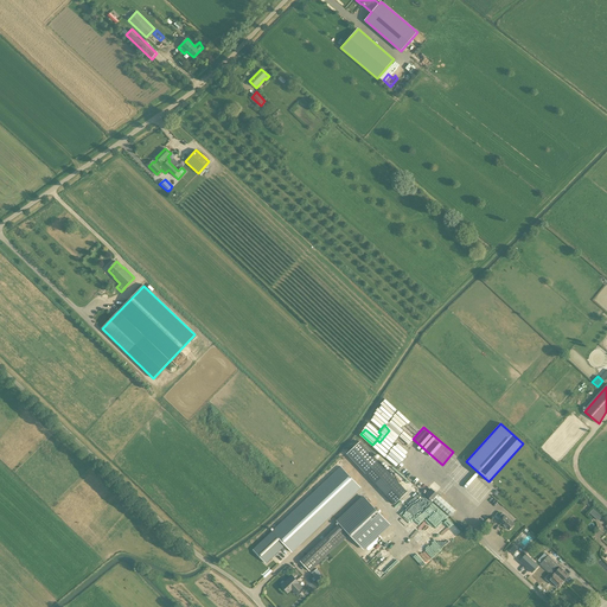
[(394,504),(408,491),(379,460),(365,473),(394,504)]
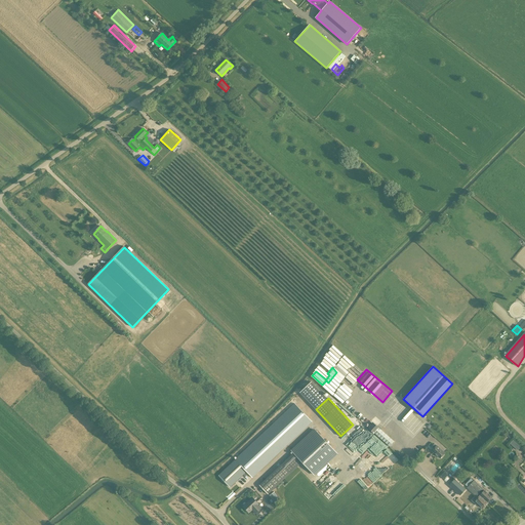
[(398,398),(387,407),(392,413),(394,411),(398,416),(407,408),(398,398)]
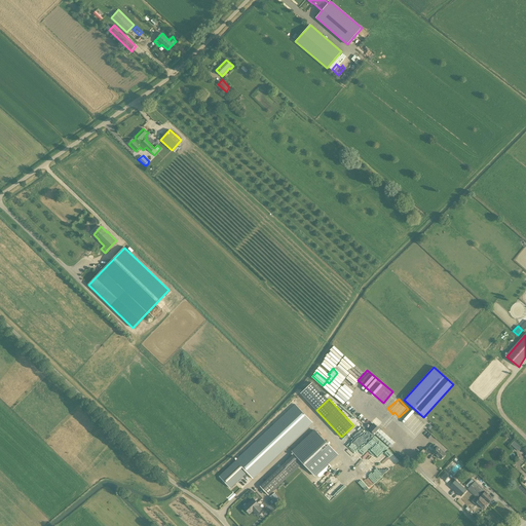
[(313,423),(296,405),(219,476),(230,488),(248,473),(253,479),(313,423)]
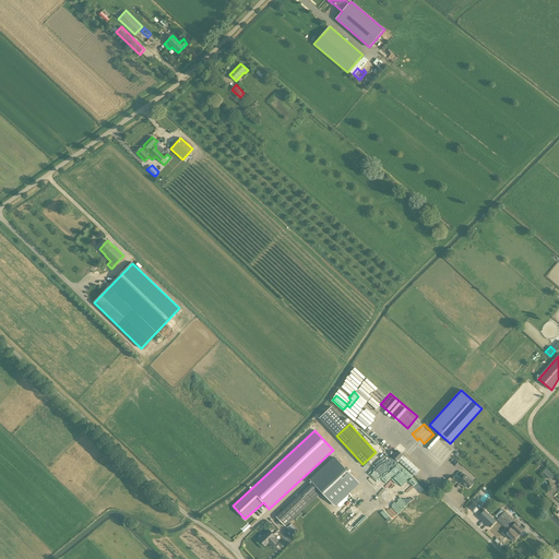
[(430,451),(444,464),(455,453),(449,447),(450,445),(442,438),(430,451)]
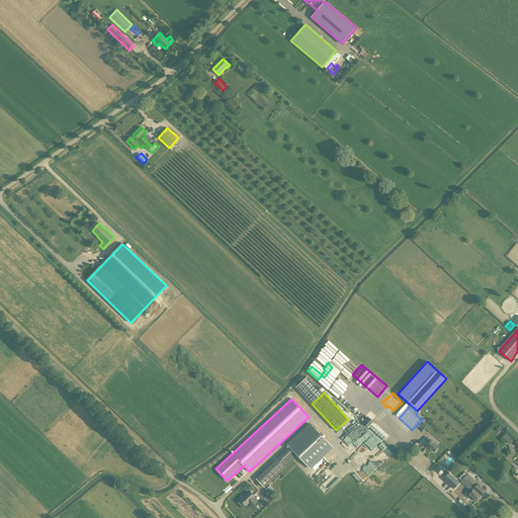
[(373,422),(368,418),(363,424),(368,428),(368,427),(383,440),(389,435),(373,422)]
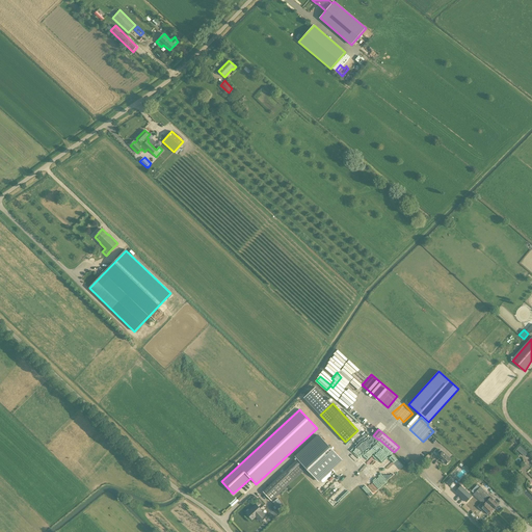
[(317,435),(295,456),(318,481),(341,460),(317,435)]
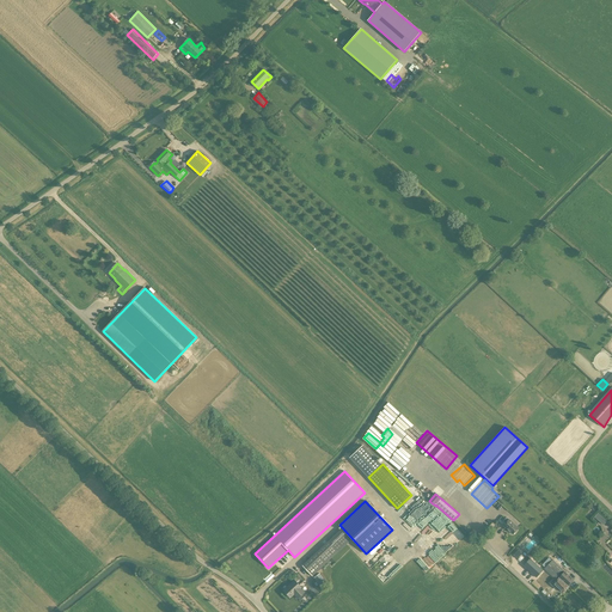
[(507,518),(503,521),(505,524),(503,526),(513,534),(519,528),(507,518)]
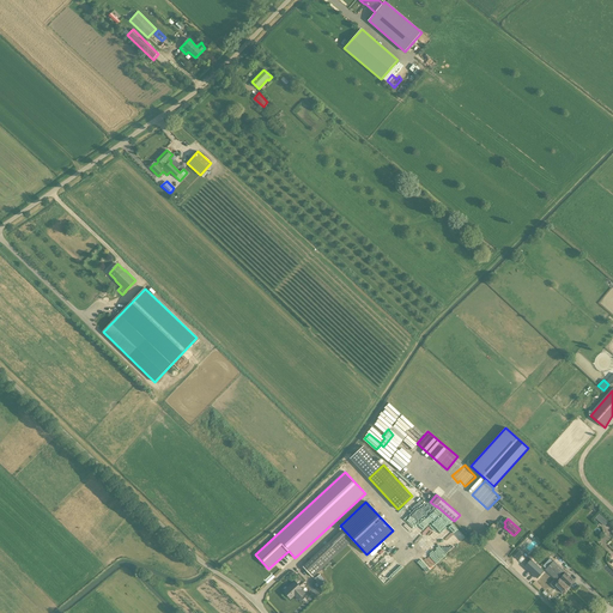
[(313,577),(352,540),(343,529),(303,566),(313,577)]
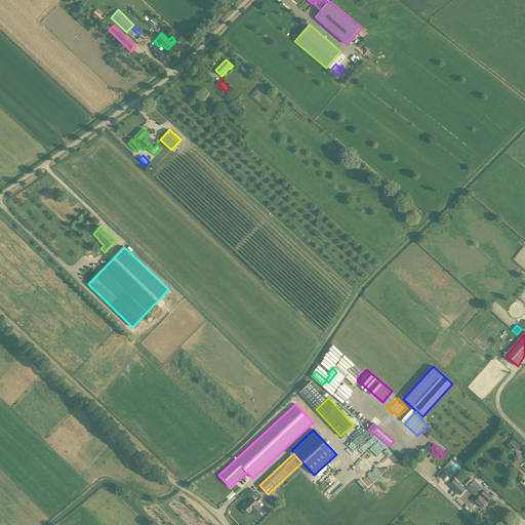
[(458,460),(451,469),(453,472),(461,465),(458,460)]
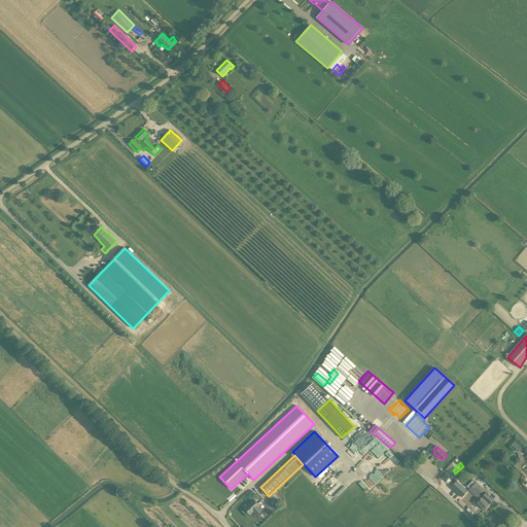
[(465,472),(471,479),(475,476),(468,469),(465,472)]
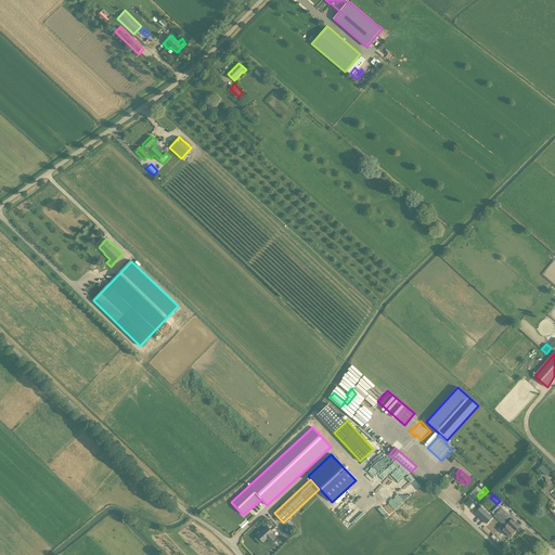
[(492,517),(480,506),(475,513),(486,524),(492,517)]
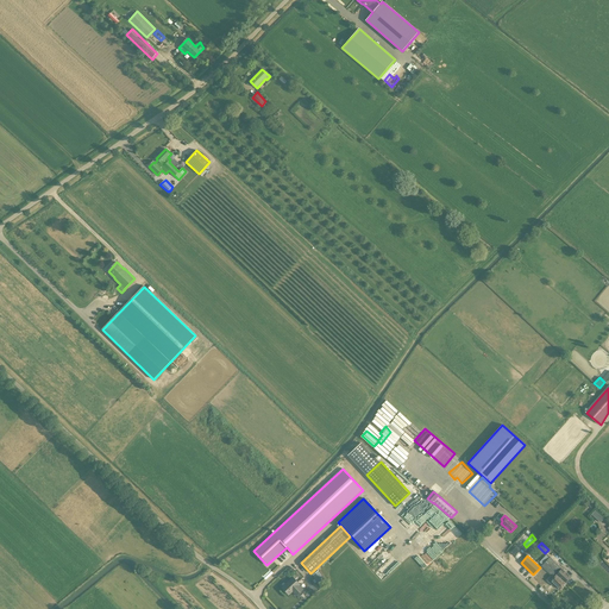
[(551,576),(554,573),(559,567),(560,566),(550,557),(550,558),(546,556),(540,563),(542,565),(541,566),(551,576)]
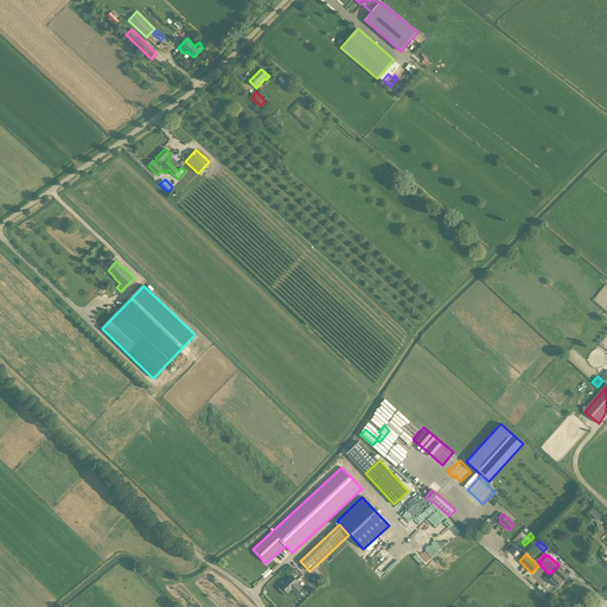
[(557,566),(553,572),(554,573),(563,581),(568,575),(560,567),(557,566)]
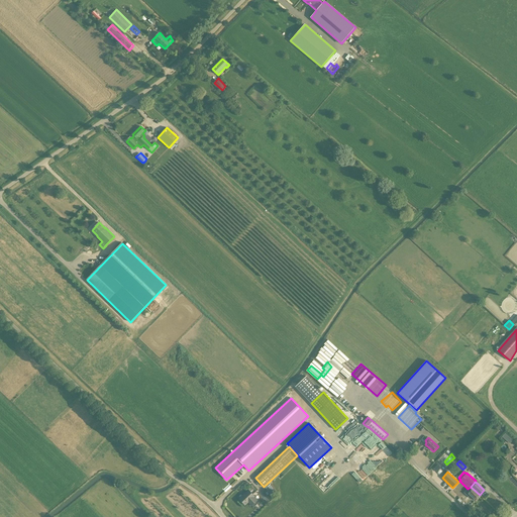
[(461,483),(453,491),(460,498),(468,490),(461,483)]
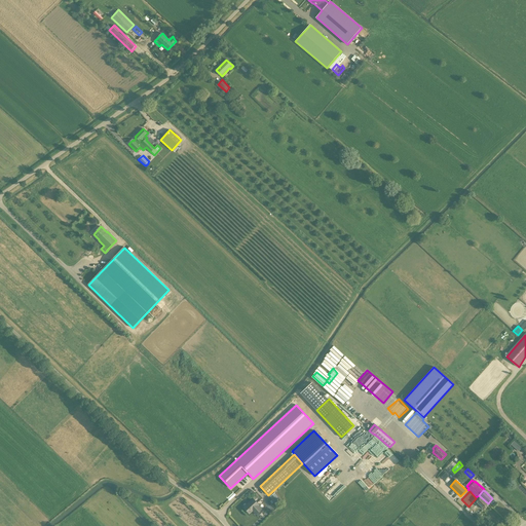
[(274,502),(279,498),(274,492),(269,497),(274,502)]
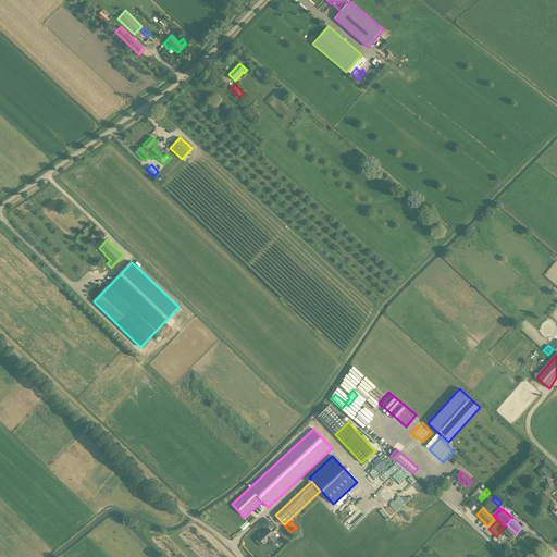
[(517,533),(508,525),(504,531),(503,533),(506,535),(507,534),(511,539),(517,533)]
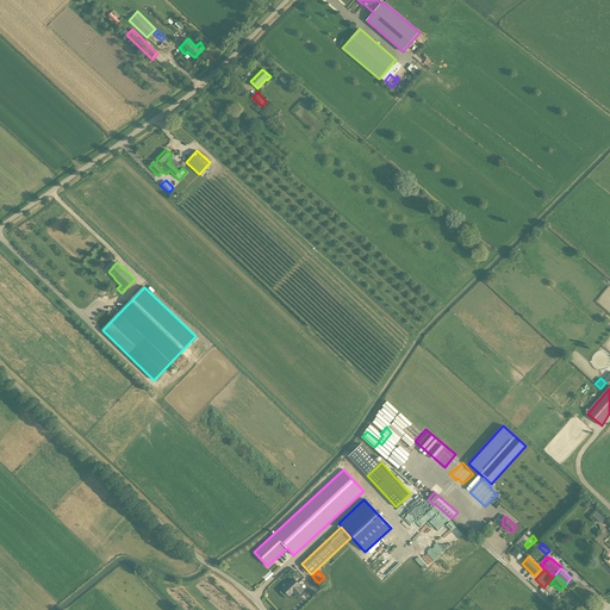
[(288,583),(290,584),(284,590),(284,591),(284,592),(286,595),(287,595),(290,596),(293,592),(300,586),(298,583),(293,578),(288,583)]
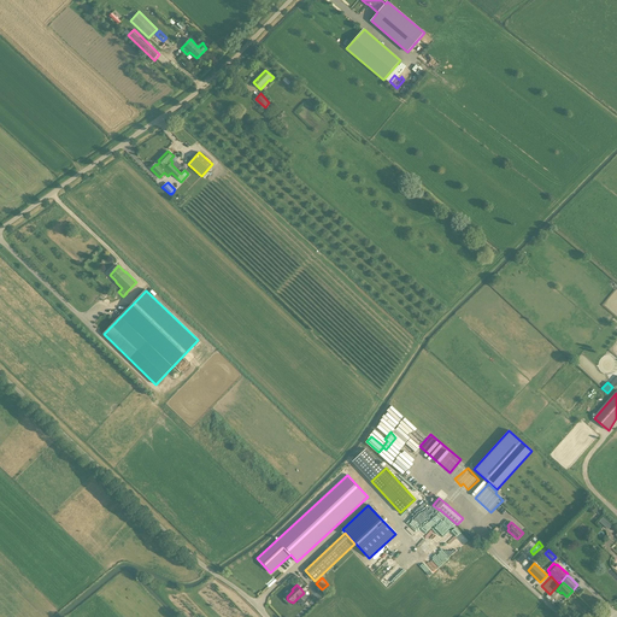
[(304,593),(297,599),(300,604),(301,603),(303,605),(304,604),(307,601),(309,601),(309,599),(307,598),(307,597),(304,593)]
